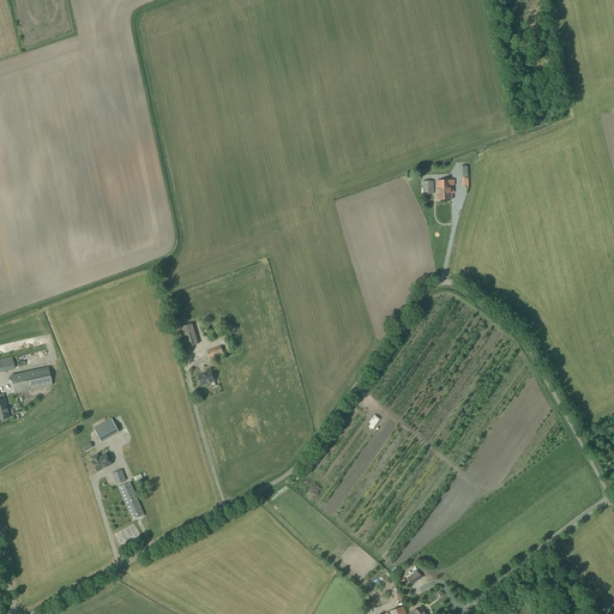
[(437,200),(452,200),(451,186),(455,186),(455,180),(451,180),(437,181),(438,190),(437,190),(437,200)]
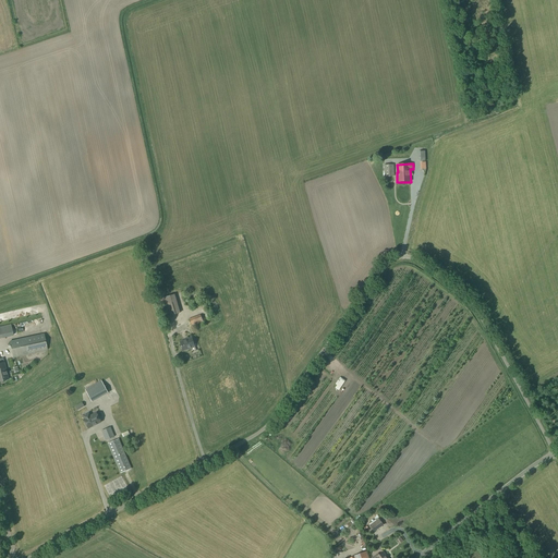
[(385,177),(395,177),(393,165),(384,165),(385,177)]
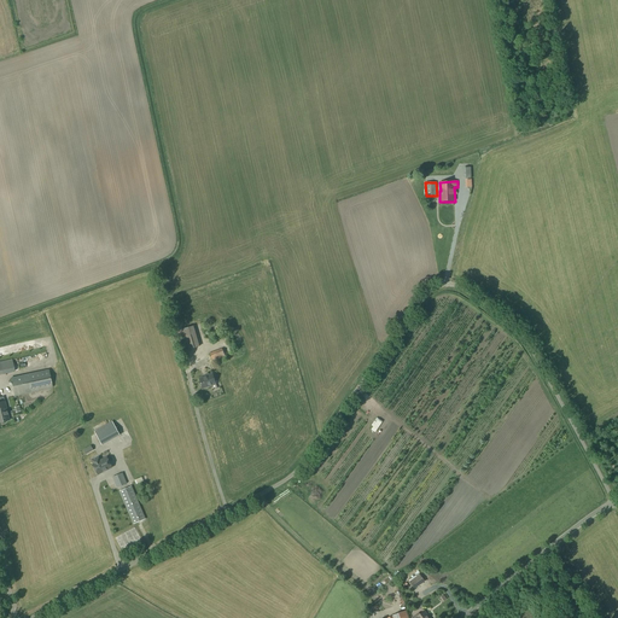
[(181,353),(199,347),(193,326),(175,331),(181,353)]
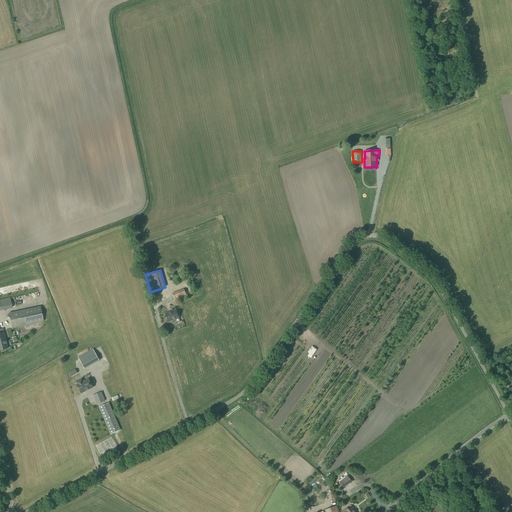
[(176,300),(187,295),(184,289),(173,293),(176,300)]
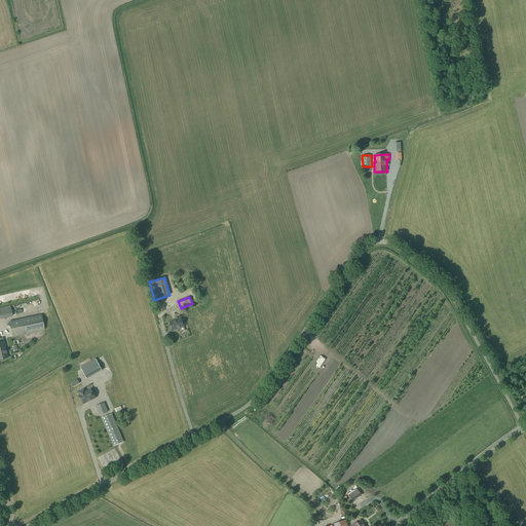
[(0,318),(12,316),(10,306),(0,308),(0,318)]
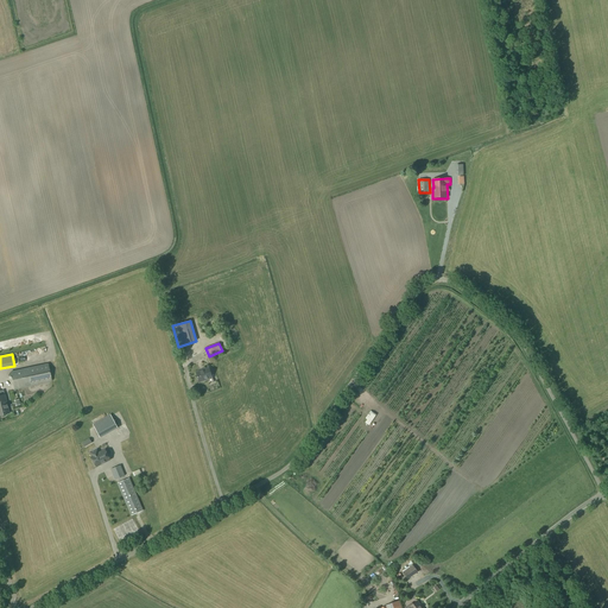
[(14,390),(51,381),(48,363),(10,372),(14,390)]
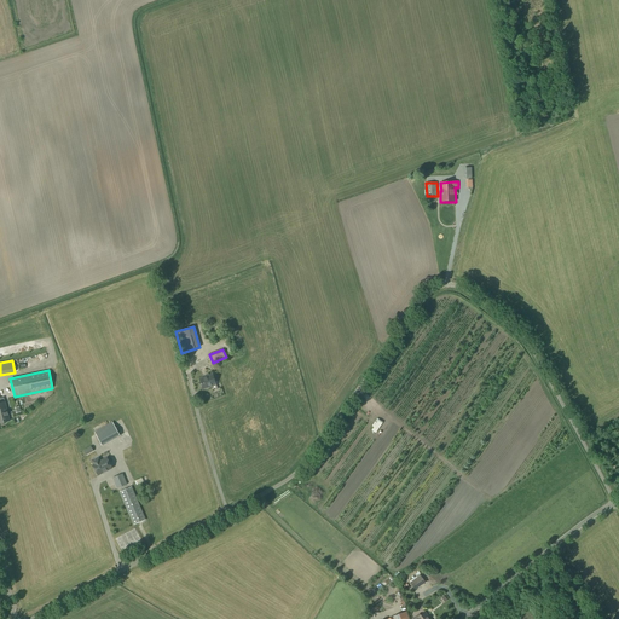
[(203,389),(217,385),(213,375),(200,380),(203,389)]
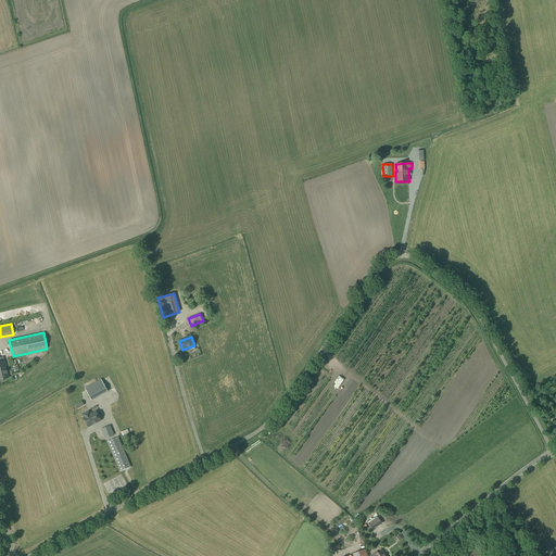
[(91,401),(108,392),(101,379),(85,388),(91,401)]
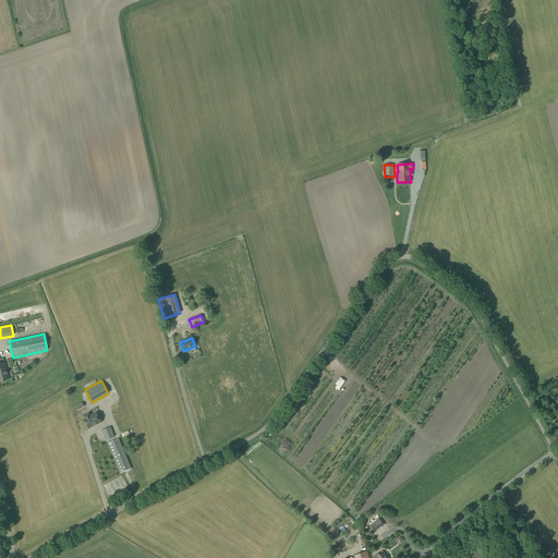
[(96,413),(84,420),(88,428),(100,422),(96,413)]
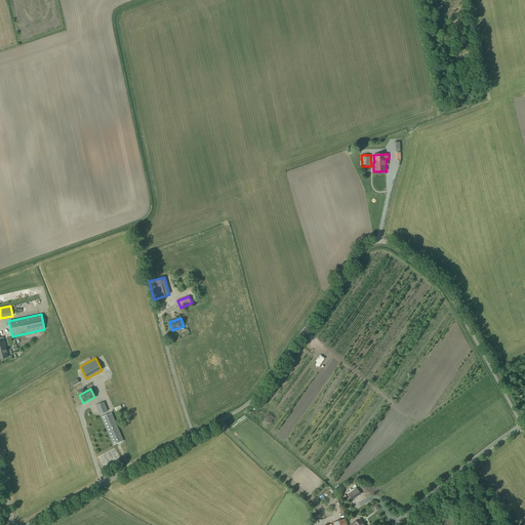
[(113,446),(124,441),(112,413),(102,417),(113,446)]
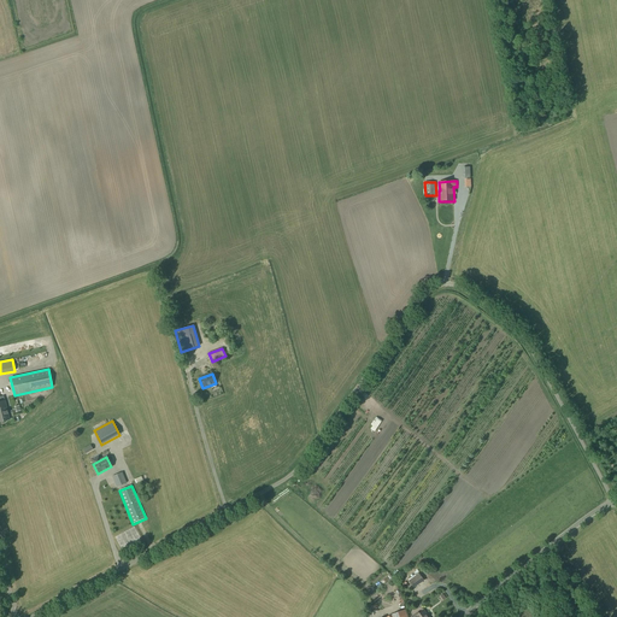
[(413,588),(424,581),(419,574),(409,581),(413,588)]
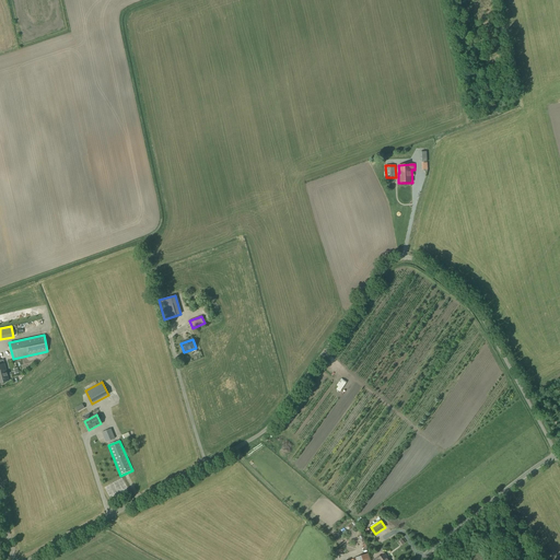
All buildings are outlined.
